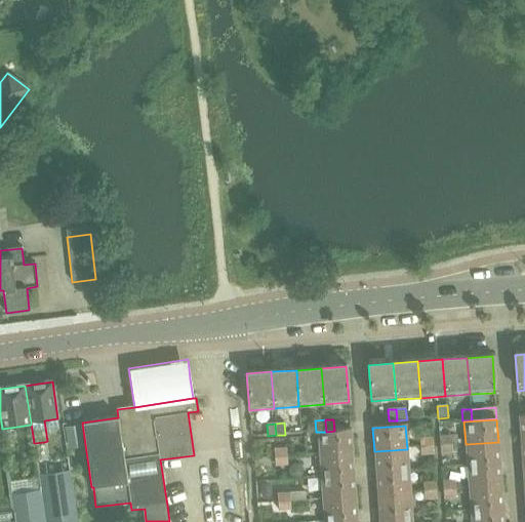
[(68,447),(84,444),(81,427),(65,429),(68,447)]
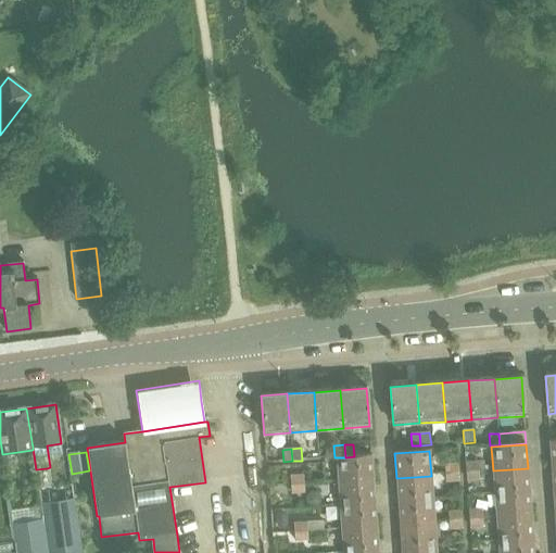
[(337,457),(338,482),(373,479),(370,455),(354,456),(345,457),(337,457)]
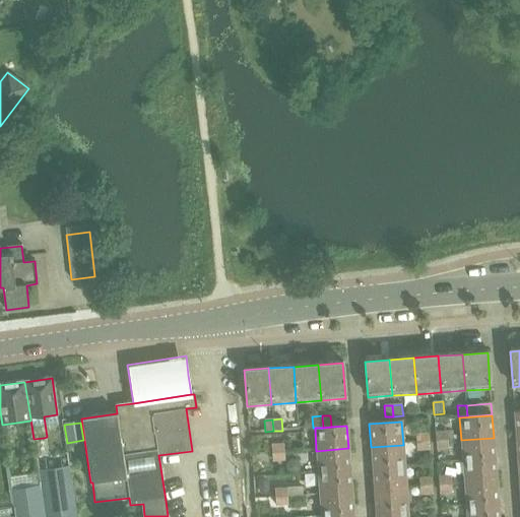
[(435,433),(436,442),(448,441),(448,432),(435,433)]
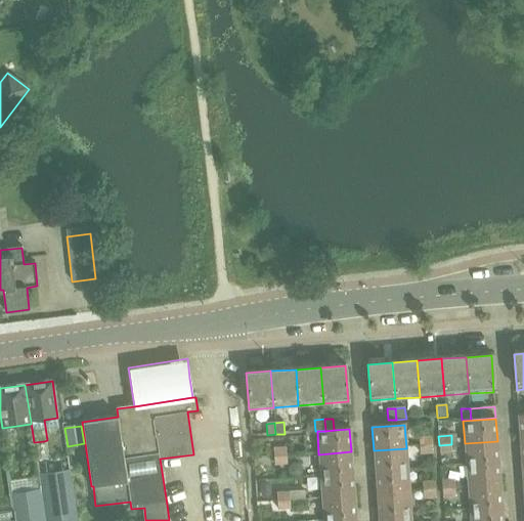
[(419,437),(419,447),(432,446),(431,436),(419,437)]
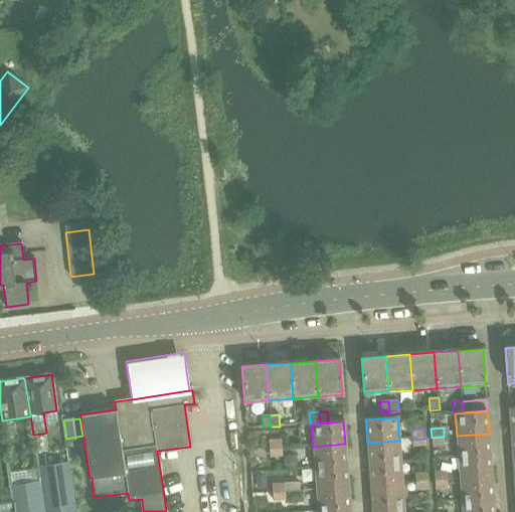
[(76,511),(72,482),(68,462),(67,450),(46,453),(43,434),(33,435),(35,451),(45,511),(76,511)]
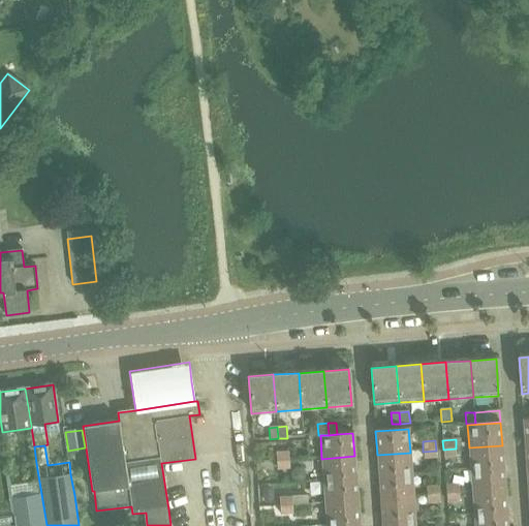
[(502,445),(469,447),(471,470),(503,467),(502,445)]
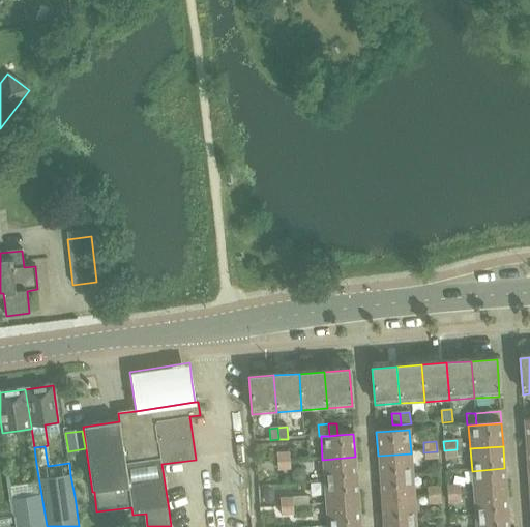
[(457,449),(444,450),(444,460),(458,458),(457,449)]
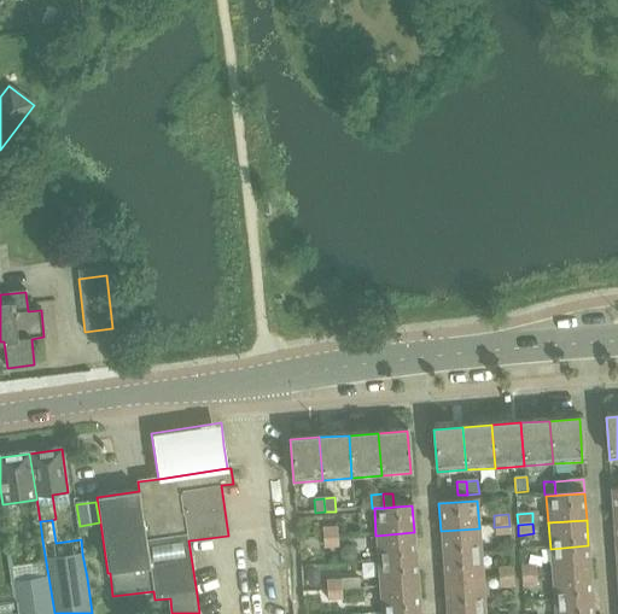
[(509,526),(494,527),(495,536),(511,534),(509,526)]
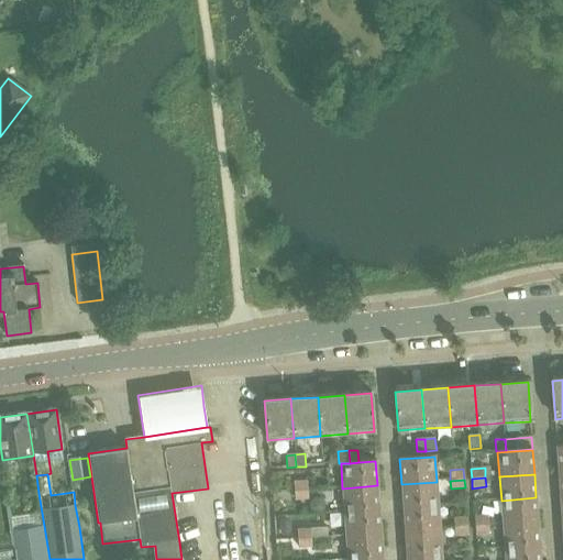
[(294,482),(295,491),(308,491),(308,481),(294,482)]
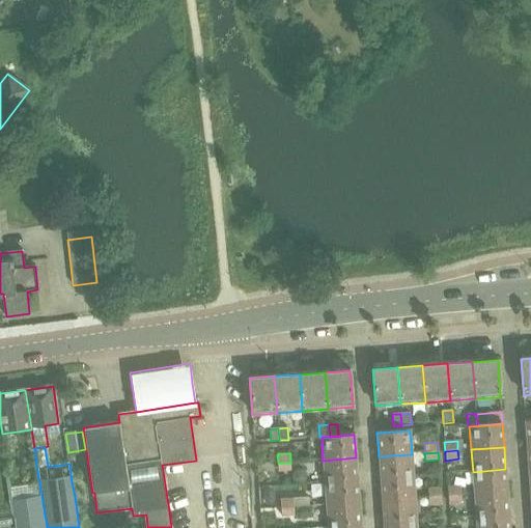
[(412,454),(379,456),(381,479),(413,476),(412,454)]
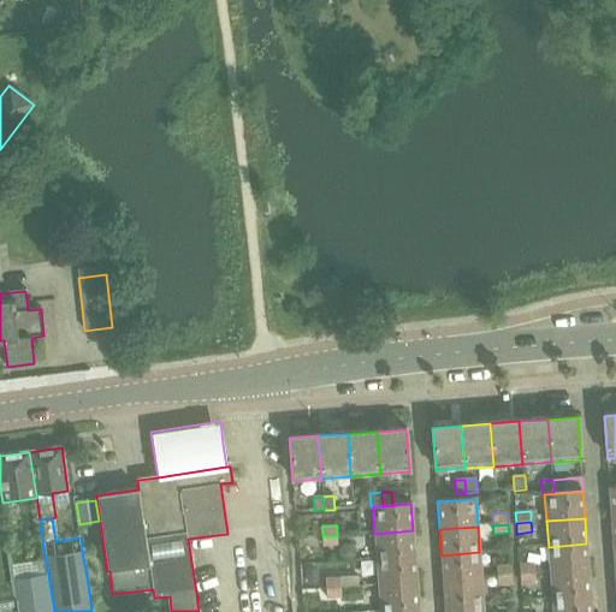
[(413,530),(374,534),(377,560),(415,557),(413,530)]
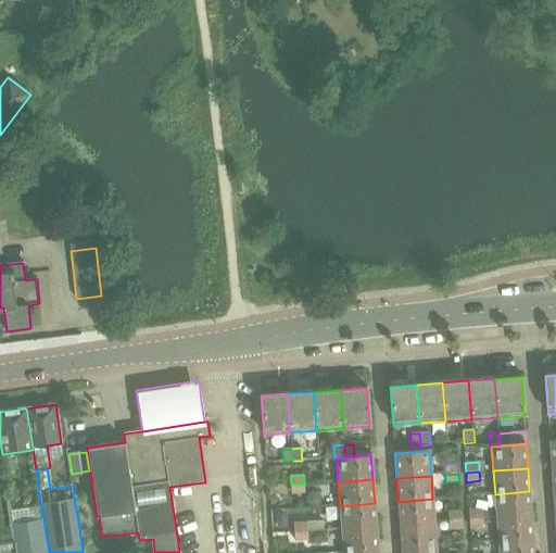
[(304,485),(291,485),(291,494),(304,493),(304,485)]
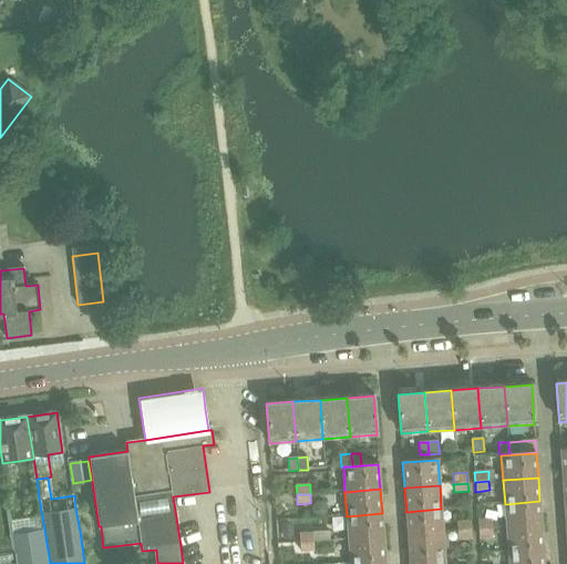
[(50,563),(39,496),(7,501),(14,552),(17,563),(50,563)]
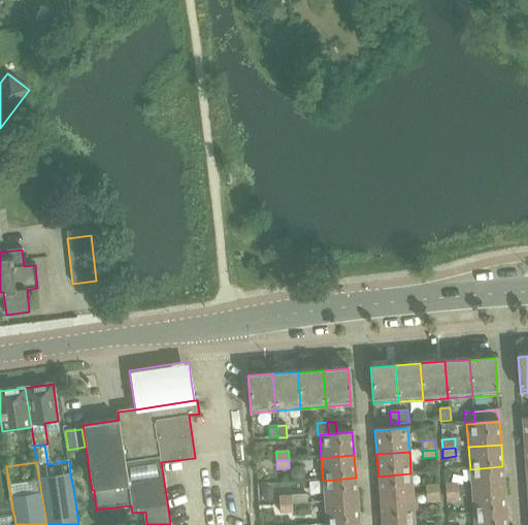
[(502,466),(470,469),(471,492),(504,490),(502,466)]
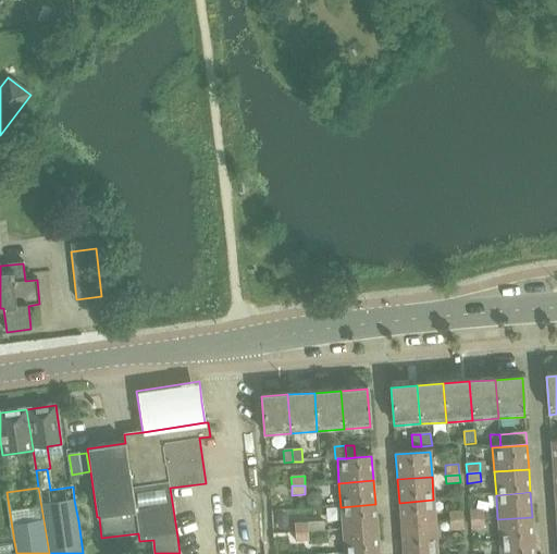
[(307,504),(311,508),(317,507),(321,503),(321,497),(317,493),(310,494),(307,499),(307,504)]
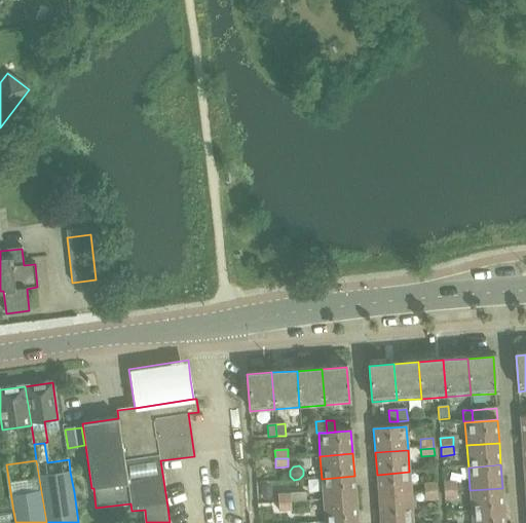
[(409,472),(377,475),(378,497),(411,494),(409,472)]
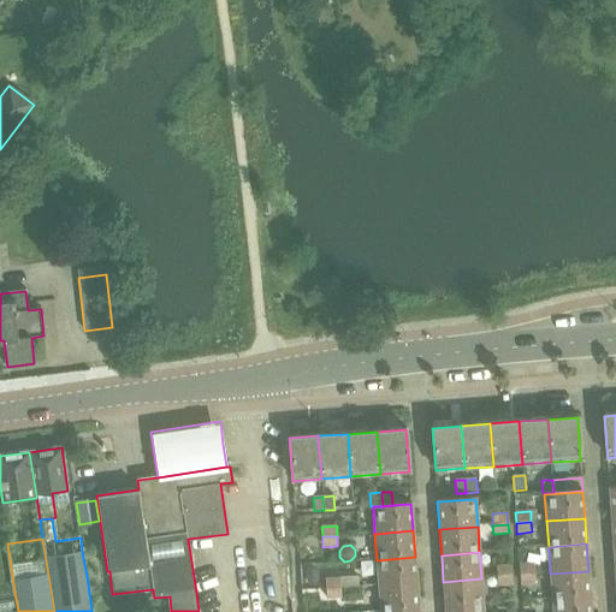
[(415,557),(377,560),(378,587),(416,583),(415,557)]
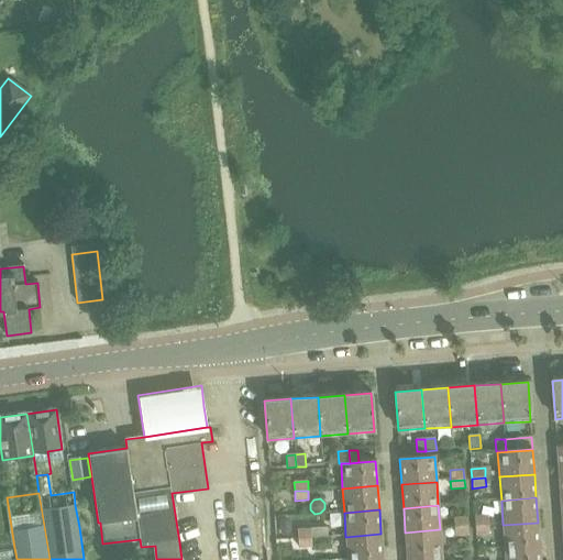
[(453,518),(454,528),(467,527),(467,517),(453,518)]
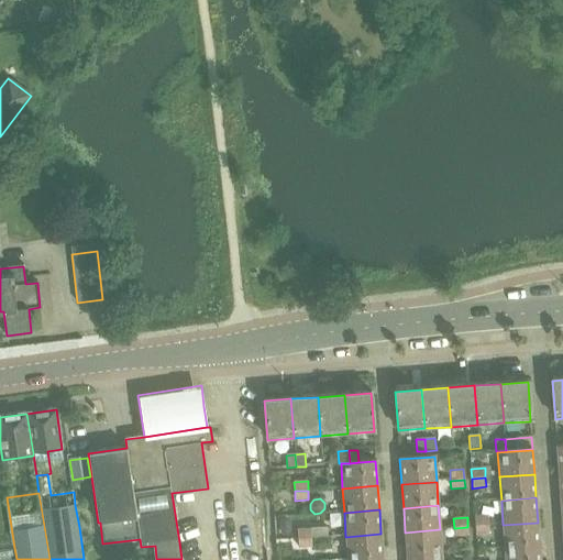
[(474,518),(475,527),(489,526),(488,517),(474,518)]
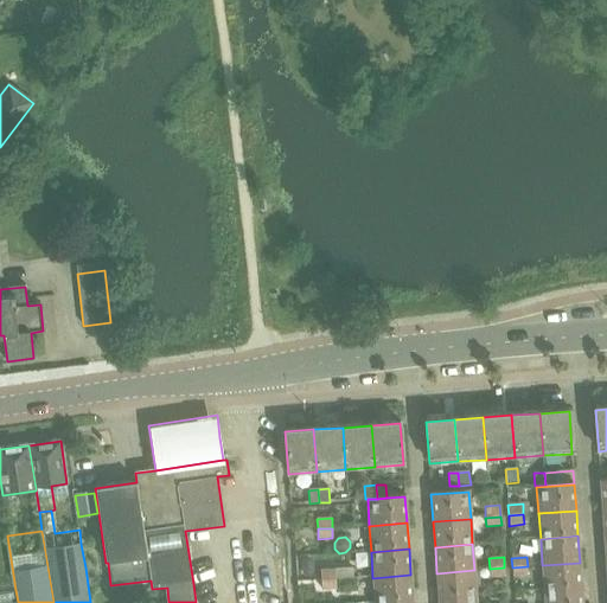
[(580,563),(542,565),(544,591),(581,588),(580,563)]
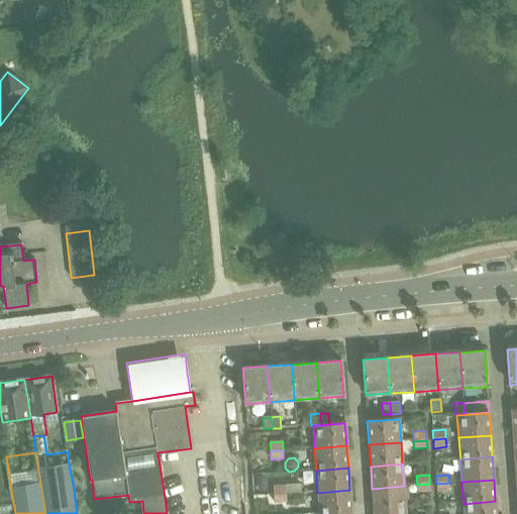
[(449,483),(436,484),(436,493),(449,492),(449,483)]
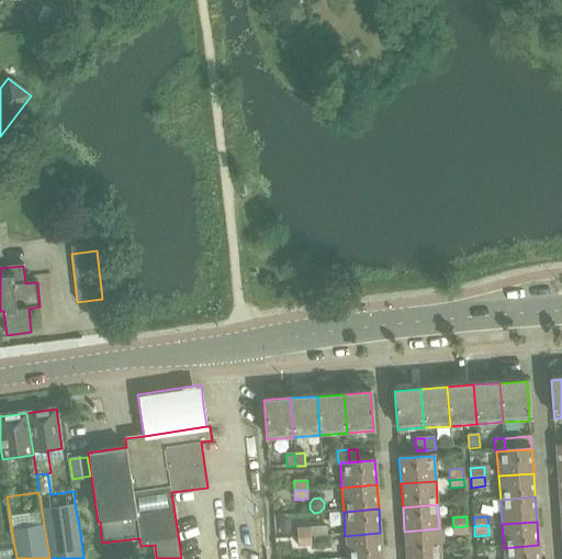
[(467,526),(453,527),(453,537),(468,535),(467,526)]
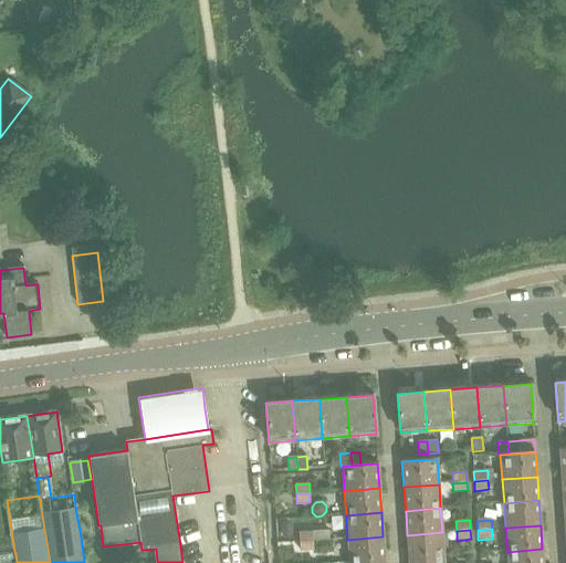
[(299,533),(300,542),(313,542),(313,532),(299,533)]
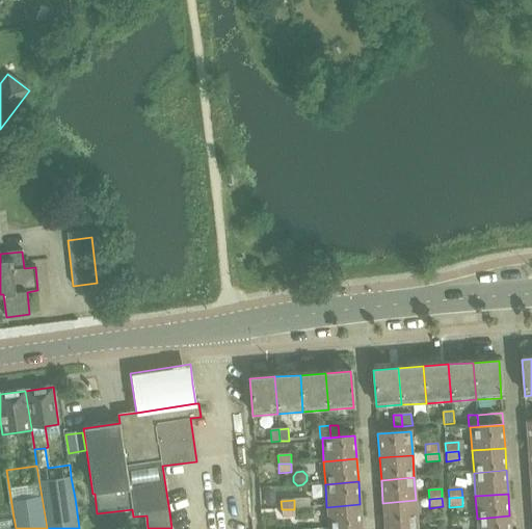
[(416,500),(382,503),(384,526),(417,523),(416,500)]
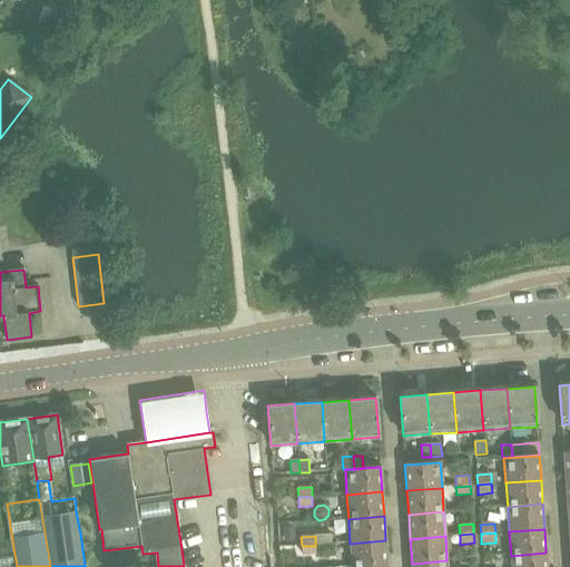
[(385,540),(350,544),(352,566),(375,566),(387,565),(385,540)]
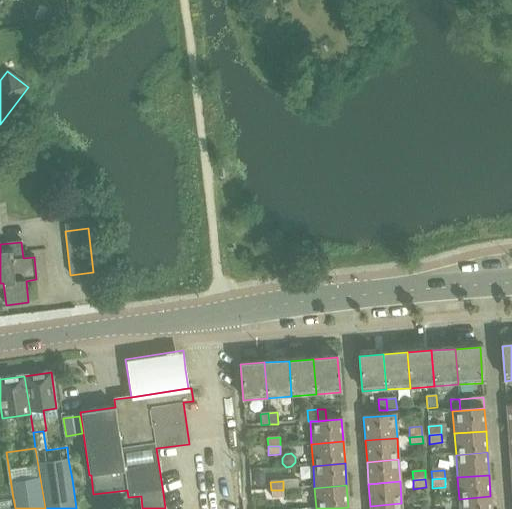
[(283,490),(271,490),(271,499),(284,498),(283,490)]
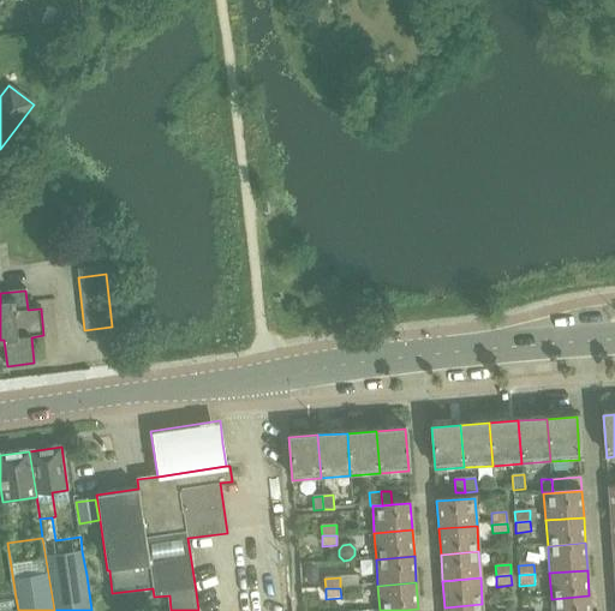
[(590,610),(589,595),(551,599),(551,610),(590,610)]
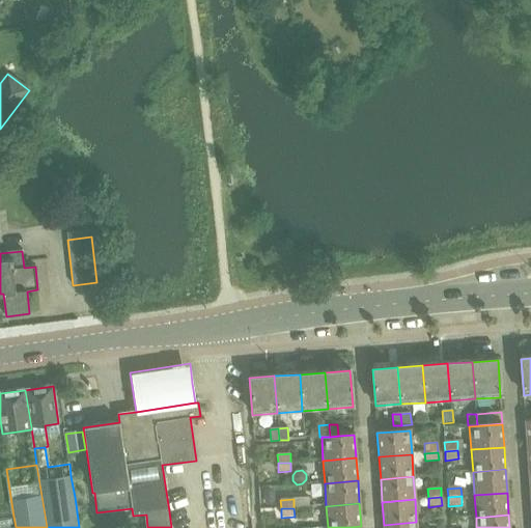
[(16,527),(14,517),(0,519),(0,527),(16,527)]
